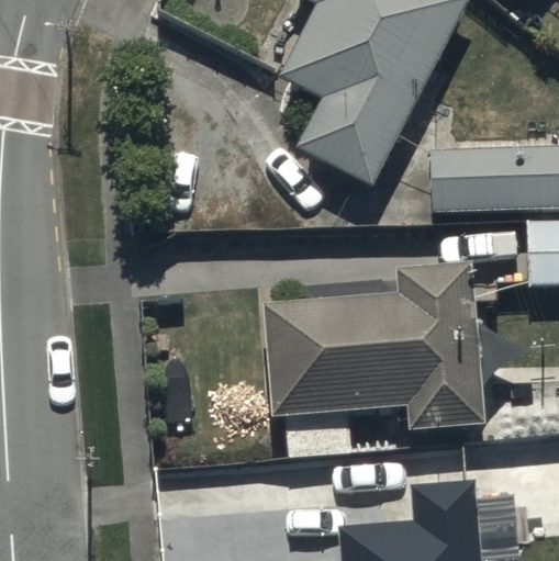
[(309,0),(315,3),(279,73),(322,94),(295,146),(370,186),(466,0),(309,0)]
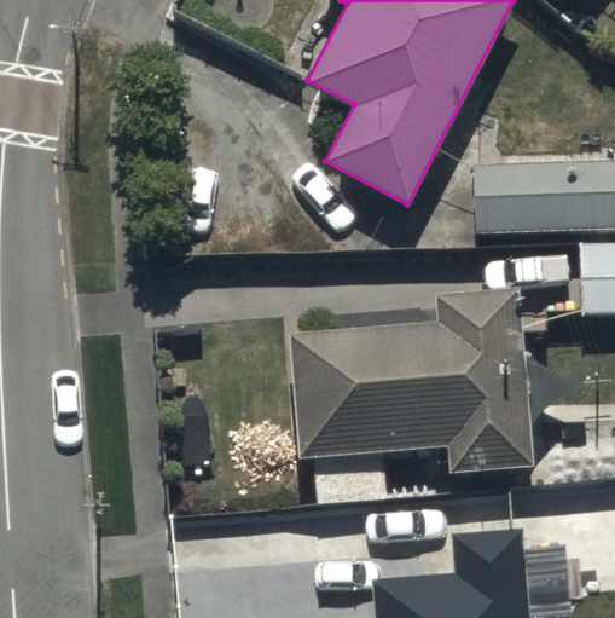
[(614,162),(473,165),(473,227),(614,226),(614,162)]
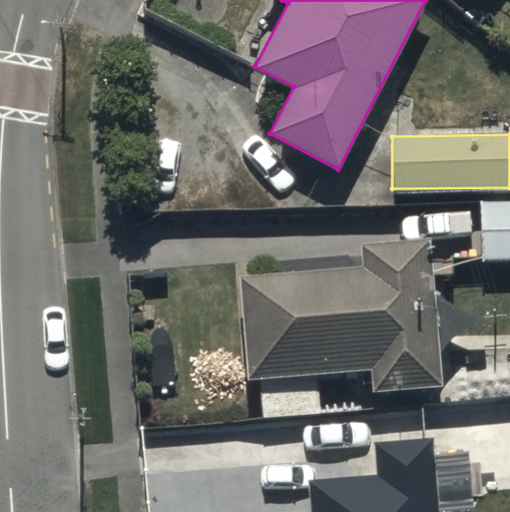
[(509,201),(480,201),(480,263),(509,262),(509,201)]
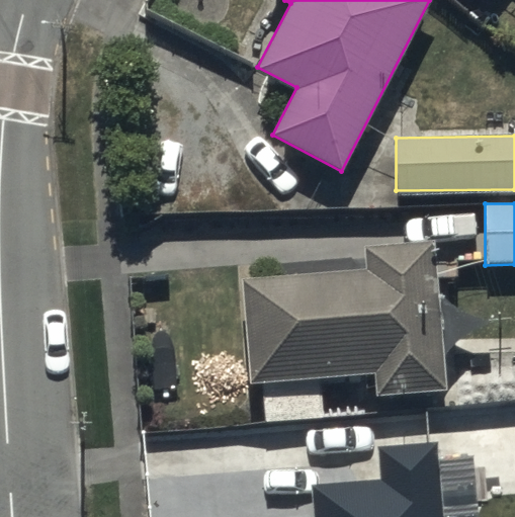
[(362,245),(364,268),(241,278),(250,384),(375,373),(376,396),(446,390),(434,239),(362,245)]
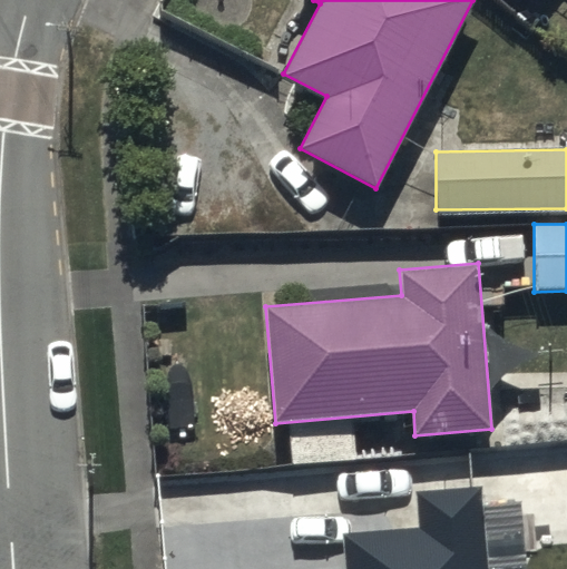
[(417,490),(419,528),(344,532),(345,568),(487,568),(482,486),(417,490)]
